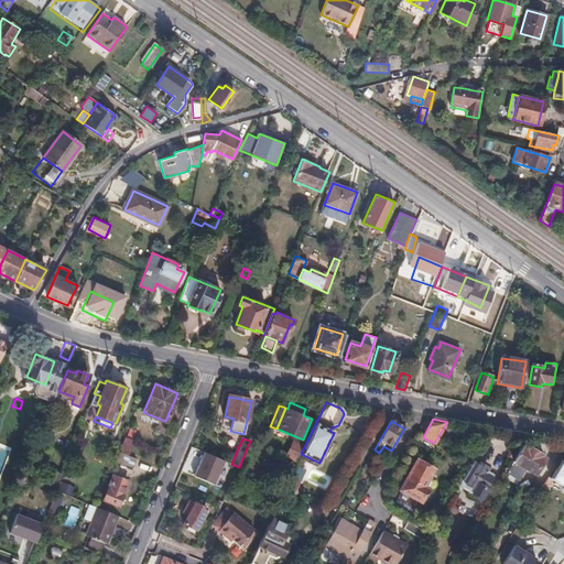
[(293,440),(284,456),(295,462),(303,444),(293,440)]
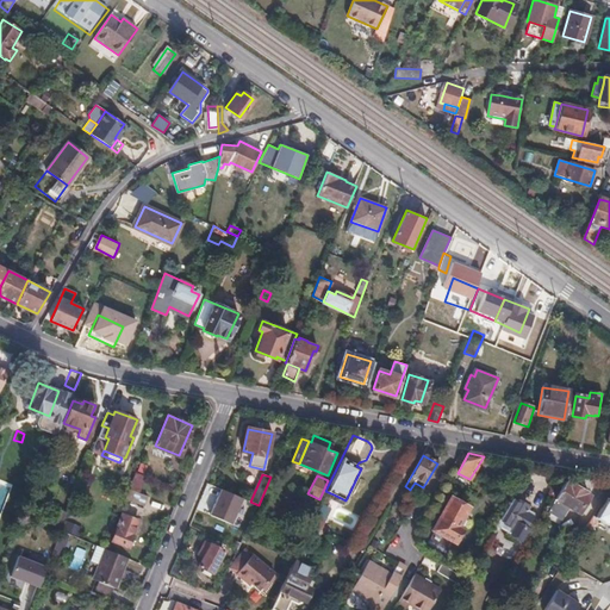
[(589,495),(566,481),(548,512),(561,521),(568,508),(578,514),(589,495)]
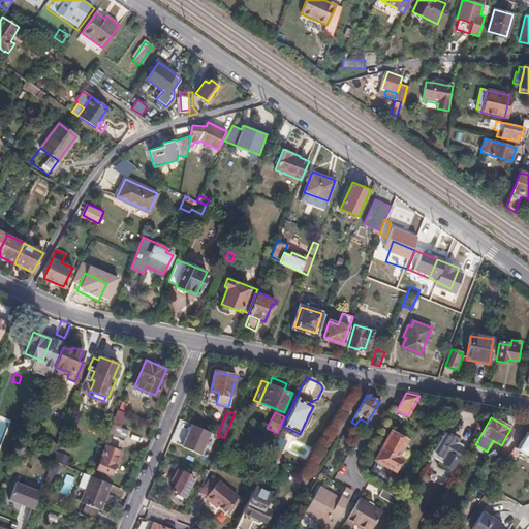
[(127,429),(113,424),(110,431),(124,436),(127,429)]
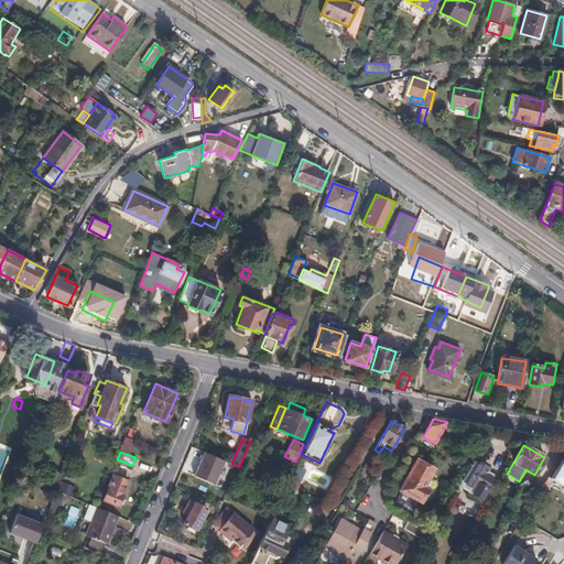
[(226,461),(207,453),(196,476),(215,485),(226,461)]
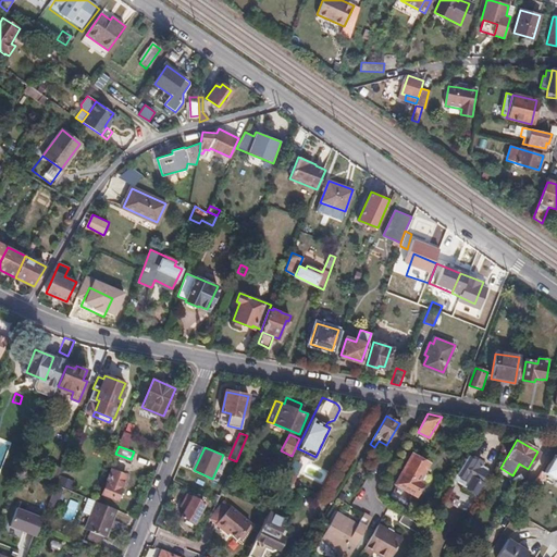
[(316,457),(305,452),(302,456),(313,461),(316,457)]
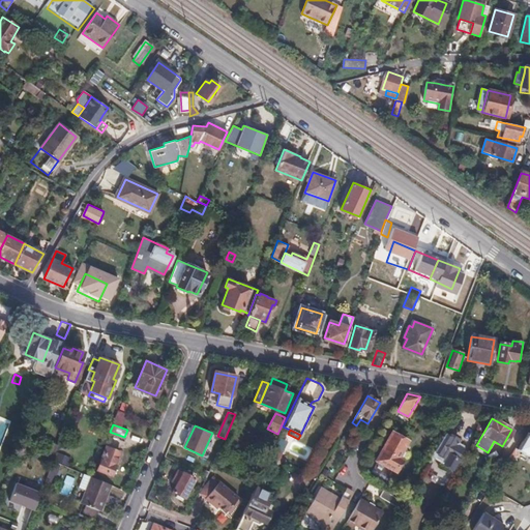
[(391,433),(375,464),(383,468),(384,466),(395,472),(402,459),(399,458),(406,441),(391,433)]
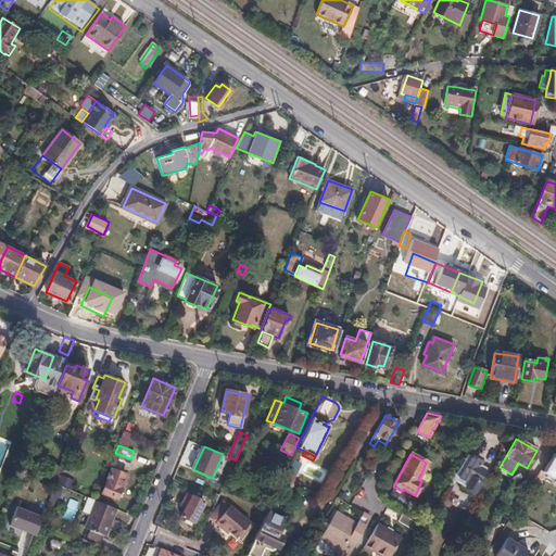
[(542,472),(545,475),(555,480),(555,455),(554,454),(543,471),(542,472)]
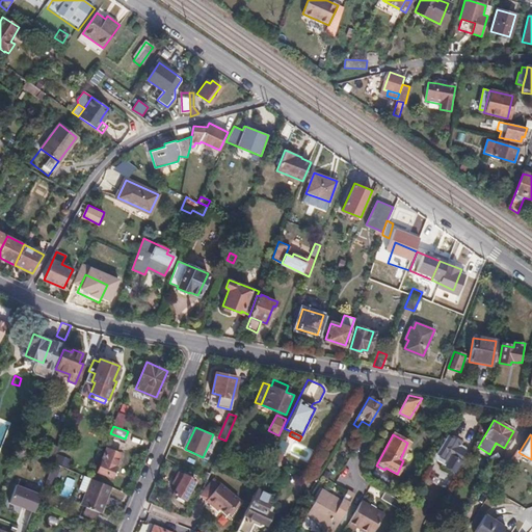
[(446,436),(432,459),(454,472),(460,462),(458,461),(464,450),(458,446),(460,443),(450,436),(450,439),(446,436)]
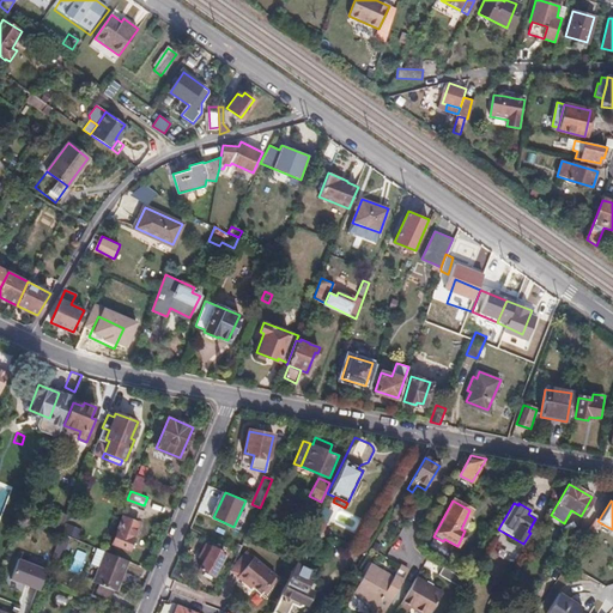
[(54,510),(48,526),(59,530),(65,515),(54,510)]
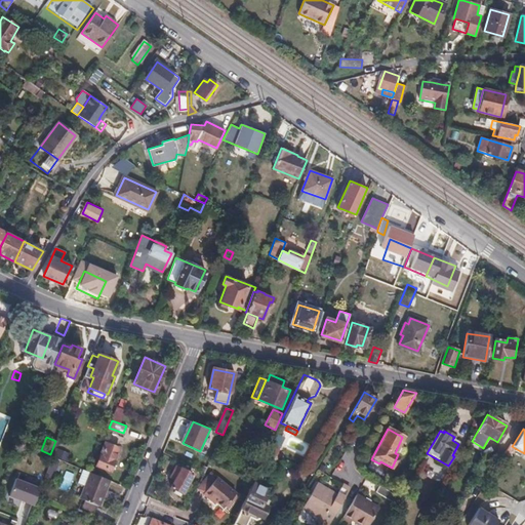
[(107,441),(97,463),(110,468),(119,446),(107,441)]
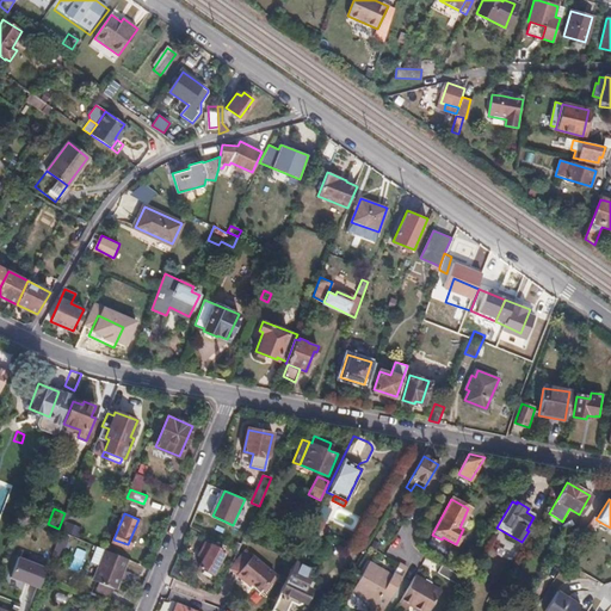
[(560,525),(562,522),(549,513),(547,517),(560,525)]
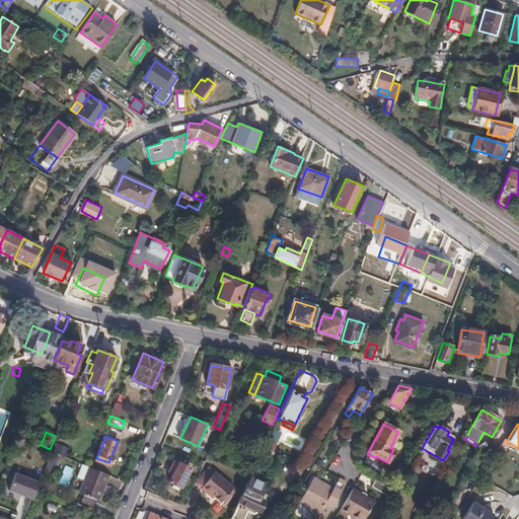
[(276,441),(268,437),(264,447),(274,451),(276,441)]
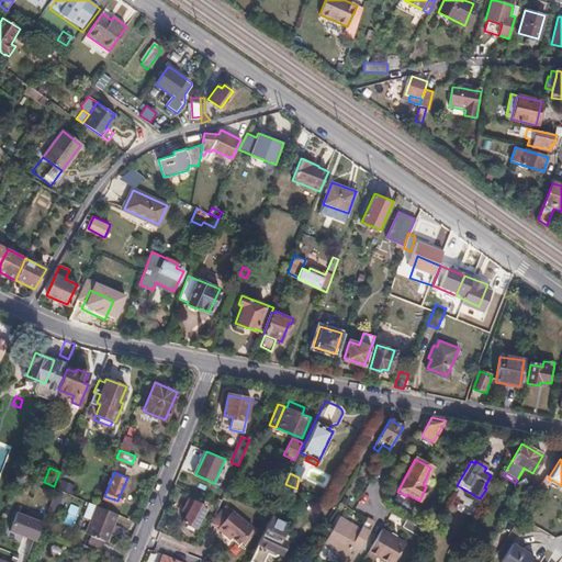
[(547,475),(539,489),(543,491),(551,480),(548,478),(549,476),(547,475)]
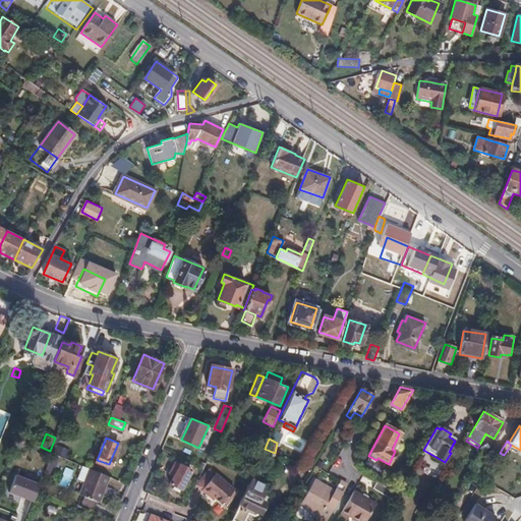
[(56,445),(53,452),(52,453),(59,456),(66,459),(69,450),(56,445)]
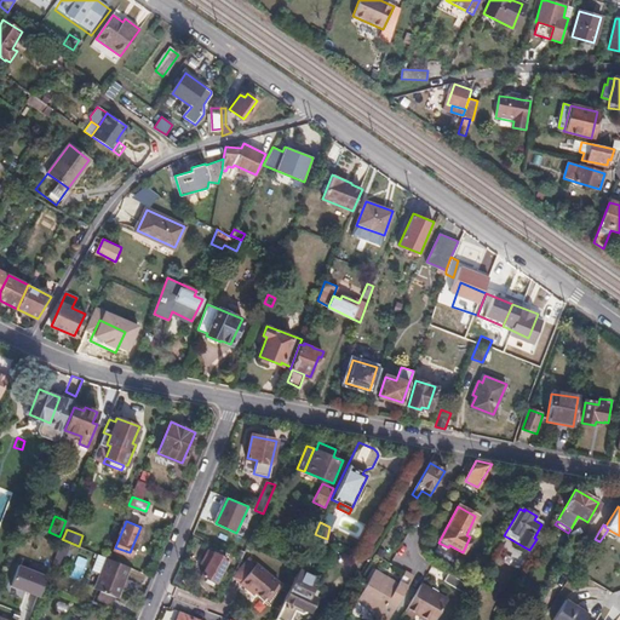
[(327,539),(315,534),(309,546),(319,551),(320,547),(326,550),(329,541),(327,539)]
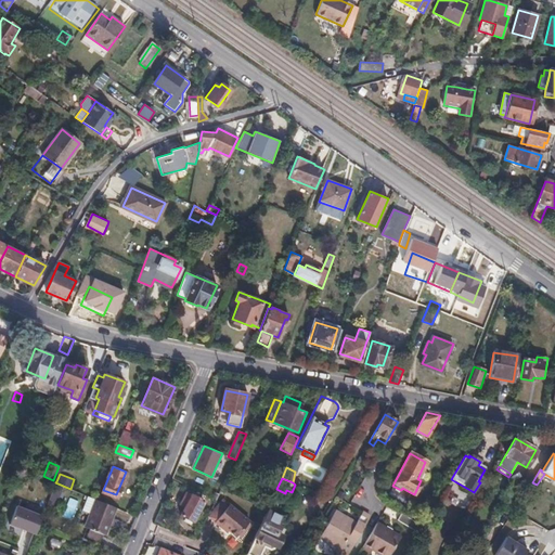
[(221,488),(224,481),(220,479),(213,498),(217,500),(221,488)]
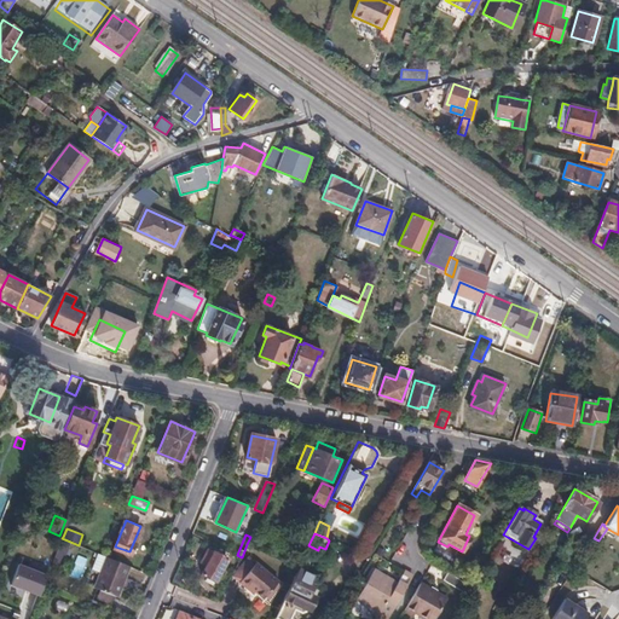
[(62,538),(53,561),(62,565),(70,542),(62,538)]
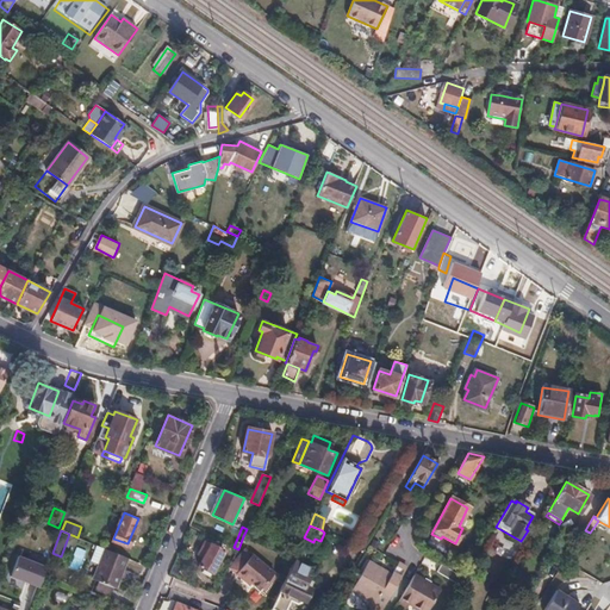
[(198,566),(212,573),(223,552),(222,552),(223,549),(211,543),(210,546),(204,542),(199,552),(204,554),(198,566)]
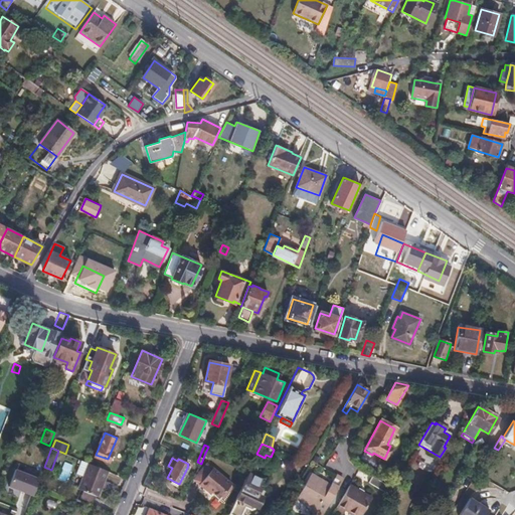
[(81,476),(88,462),(80,460),(75,474),(81,476)]
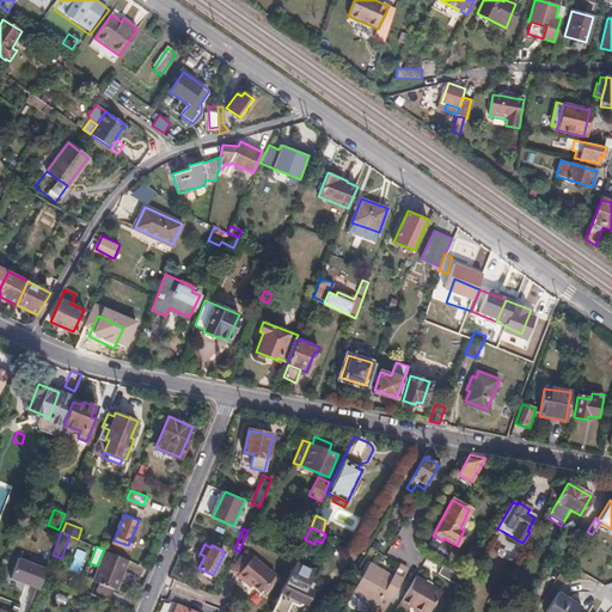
[(116,589),(129,560),(105,550),(104,549),(97,565),(92,580),(99,582),(115,588),(116,589)]
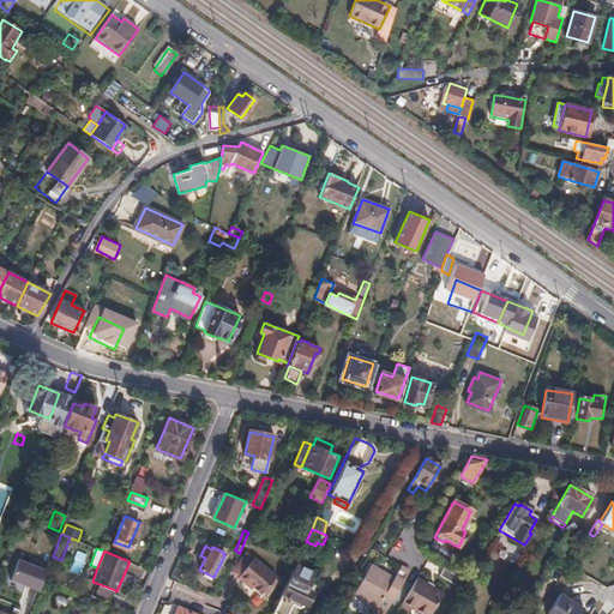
[(236,579),(244,587),(246,583),(252,589),(260,595),(275,577),(252,559),(236,579)]
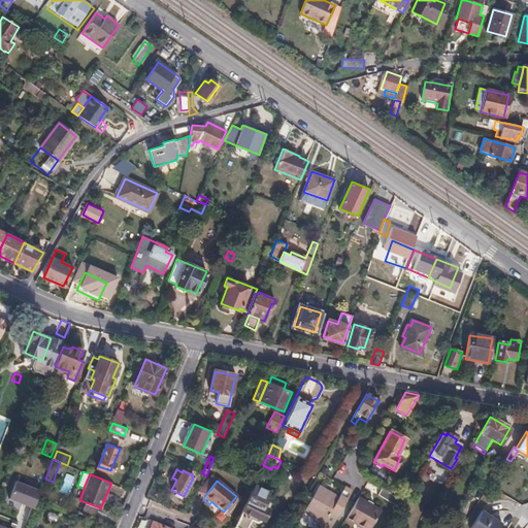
[(40,492),(15,482),(9,499),(33,509),(40,492)]
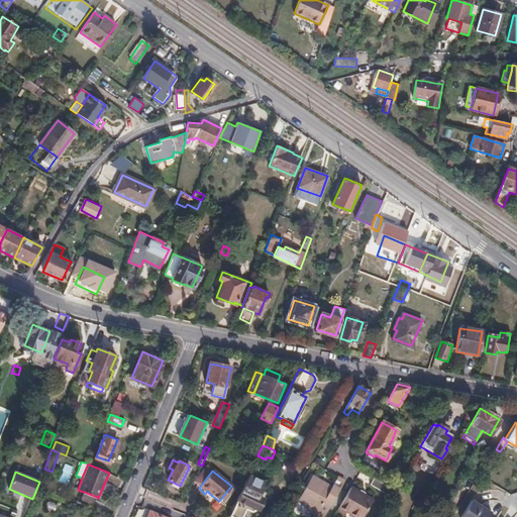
[(260,481),(248,475),(229,515),(232,516),(241,516),(246,508),(252,511),(256,510),(263,498),(257,496),(261,490),(256,488),(260,481)]
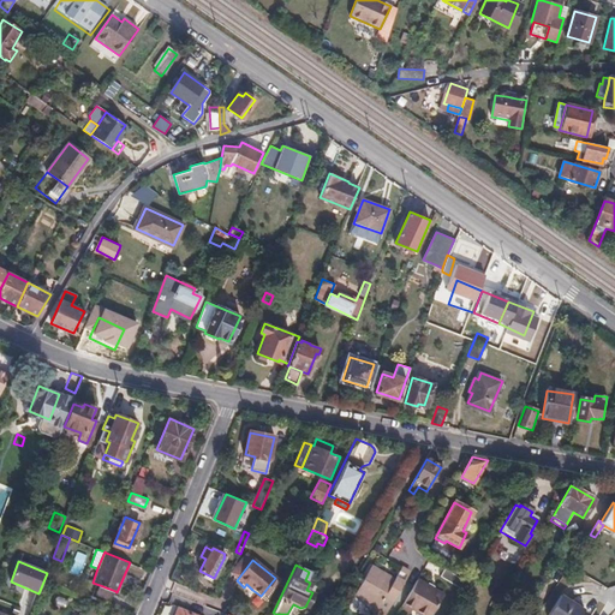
[(372,614),(384,614),(405,581),(410,574),(401,568),(394,580),(371,568),(357,593),(378,607),(372,614)]
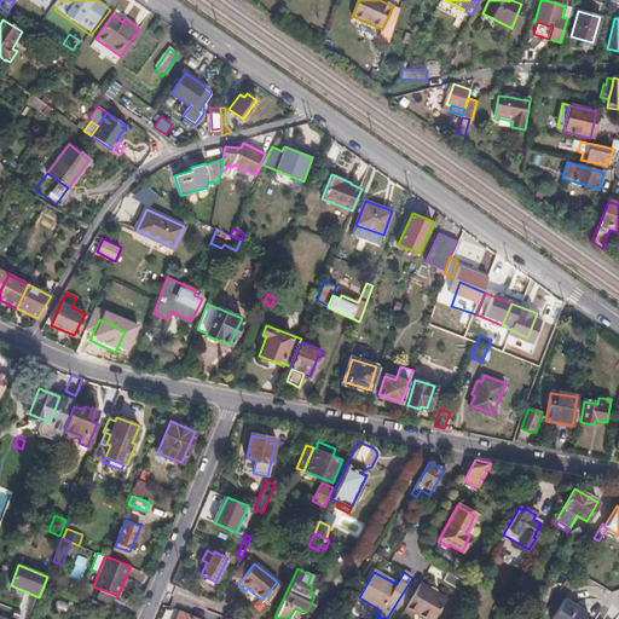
[(468,594),(472,586),(447,572),(444,580),(468,594)]
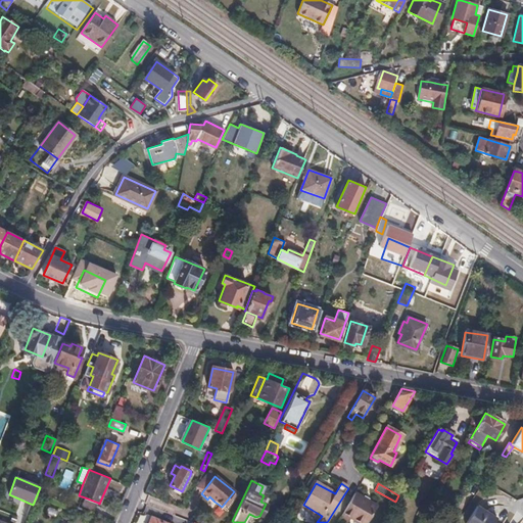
[(395,502),(393,505),(400,509),(408,495),(406,493),(407,491),(402,489),(398,495),(395,502)]
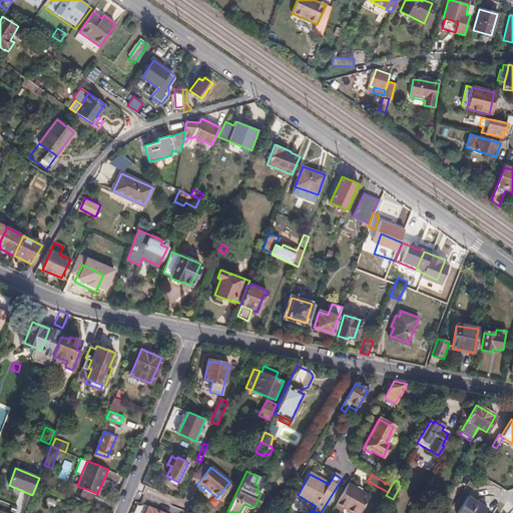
[(360,512),(370,497),(348,485),(346,490),(334,510),(339,512),(341,512),(345,507),(355,512),(360,512)]
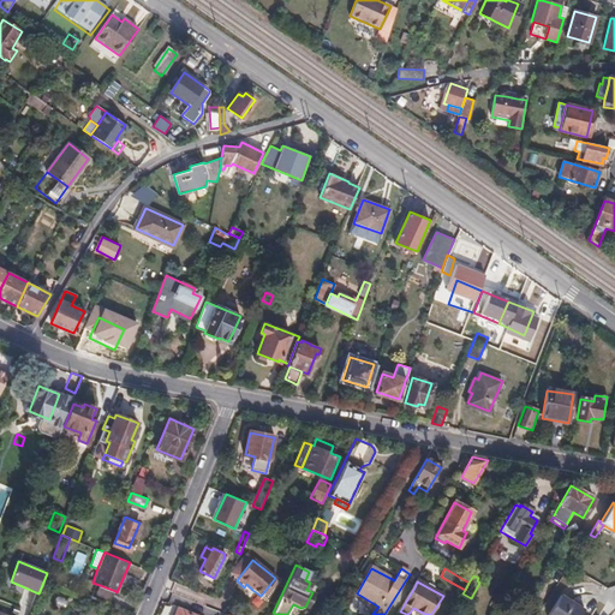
[(115,591),(100,585),(96,595),(112,601),(115,591)]
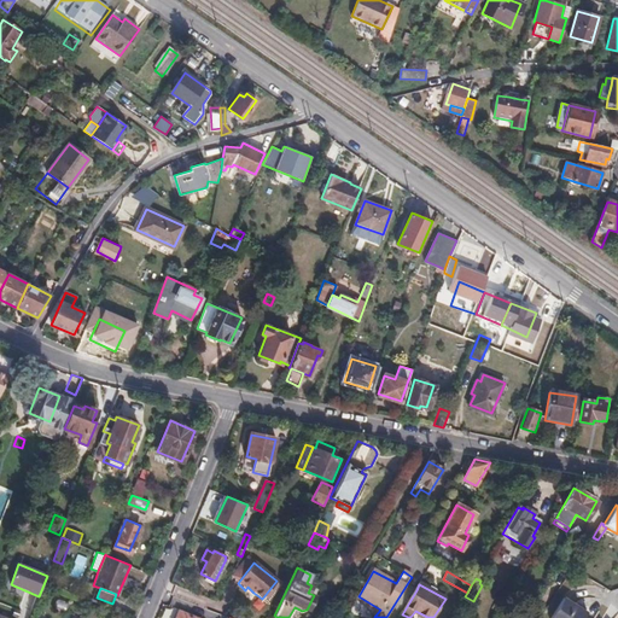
[(565,600),(553,617),(586,617),(588,614),(565,600)]
